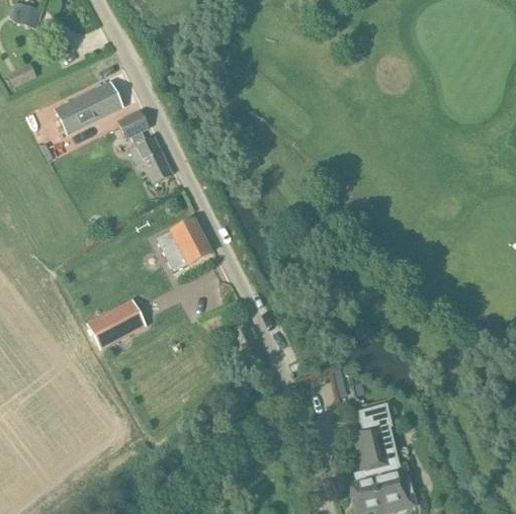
[(14,20),(37,27),(44,8),(20,1),(14,20)]
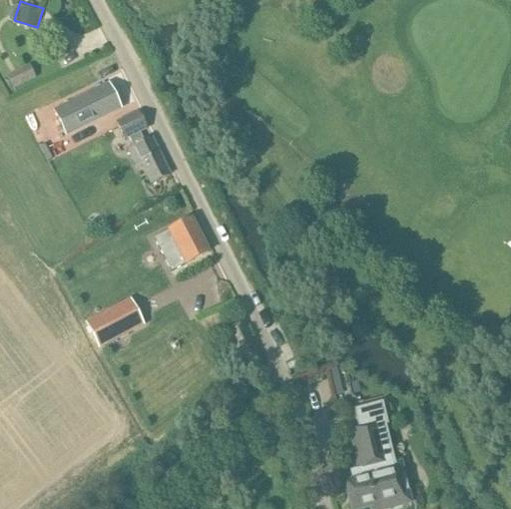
[(14,86),(30,77),(24,66),(8,74),(14,86)]
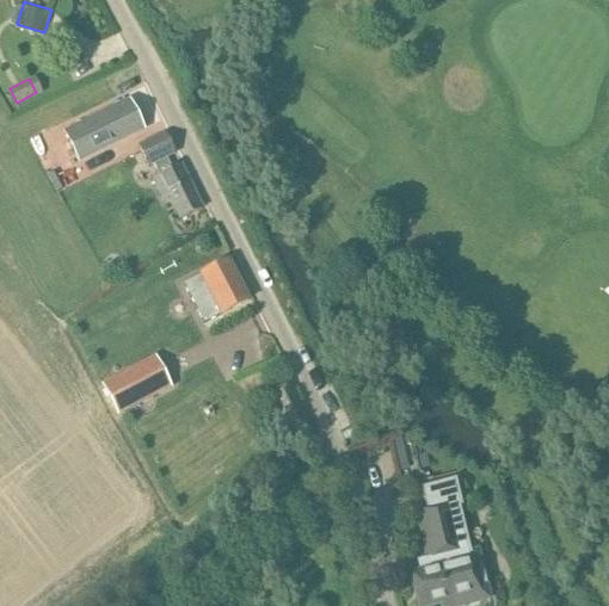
[(131,94),(65,128),(80,160),(148,127),(131,94)]
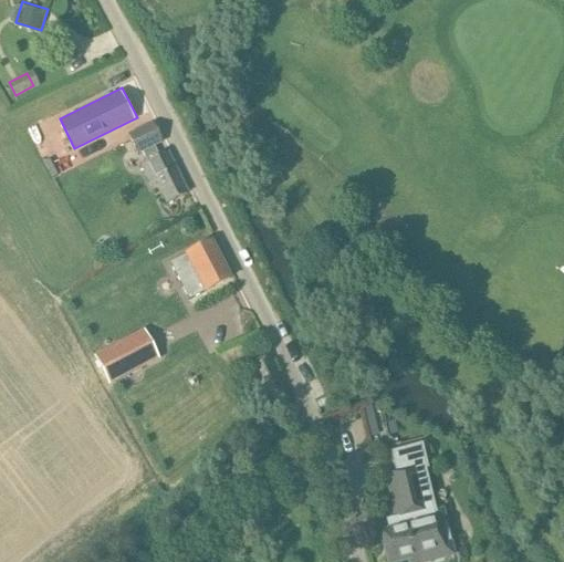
[(33,128),(50,154),(70,141),(52,115),(33,128)]
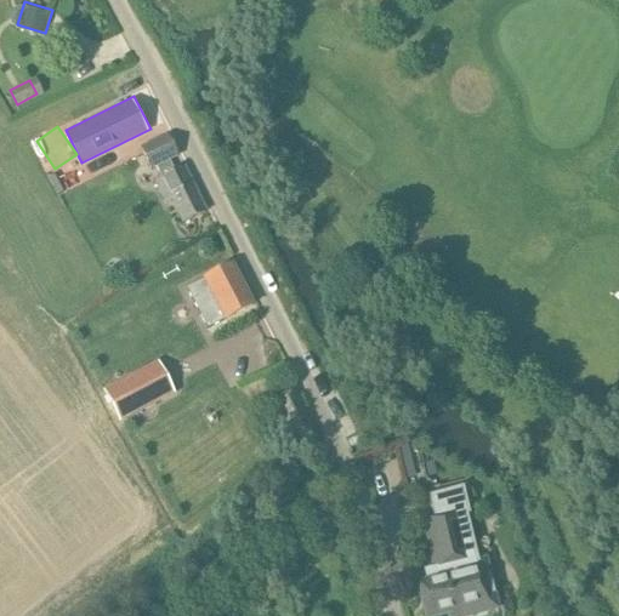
[(169,132),(147,143),(142,146),(152,166),(158,163),(164,174),(157,177),(168,198),(175,194),(186,218),(206,207),(185,163),(176,167),(171,157),(179,152),(169,132)]
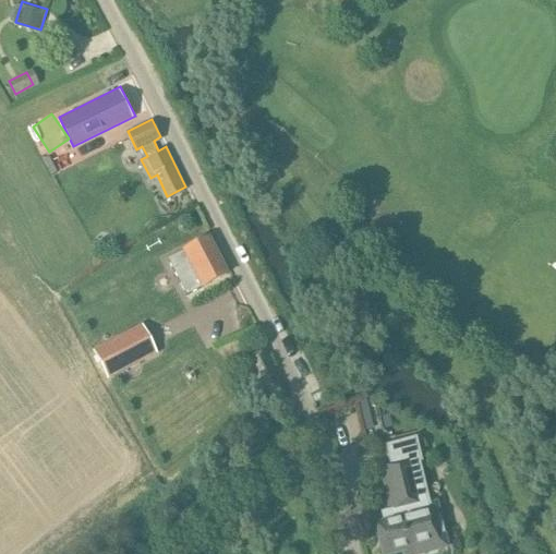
[(192,208),(172,218),(181,235),(201,224),(192,208)]
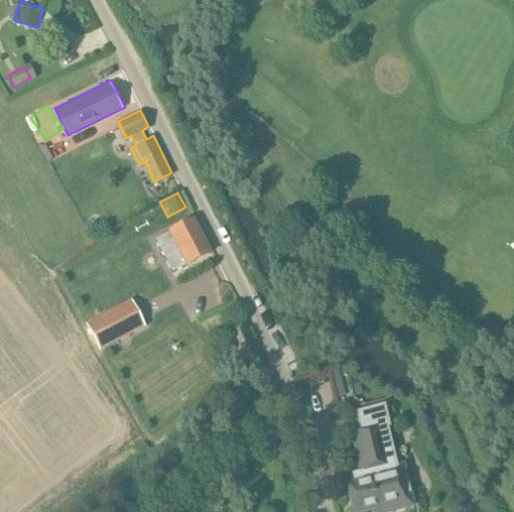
[(176,226),(156,237),(165,253),(173,270),(194,259),(212,250),(194,217),(191,219),(176,226)]
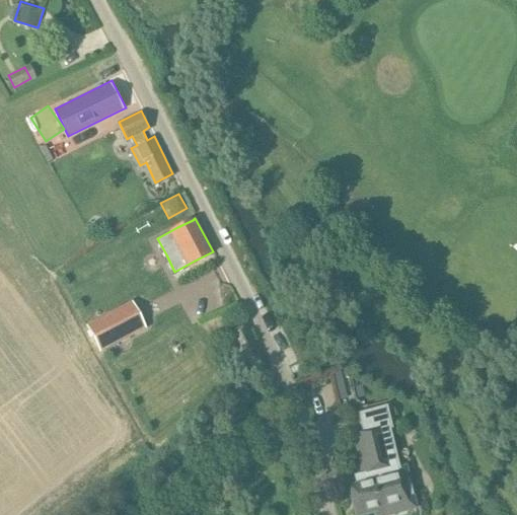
[(144,283),(146,279),(143,273),(138,272),(133,274),(130,279),(131,284),(138,287),(144,283)]
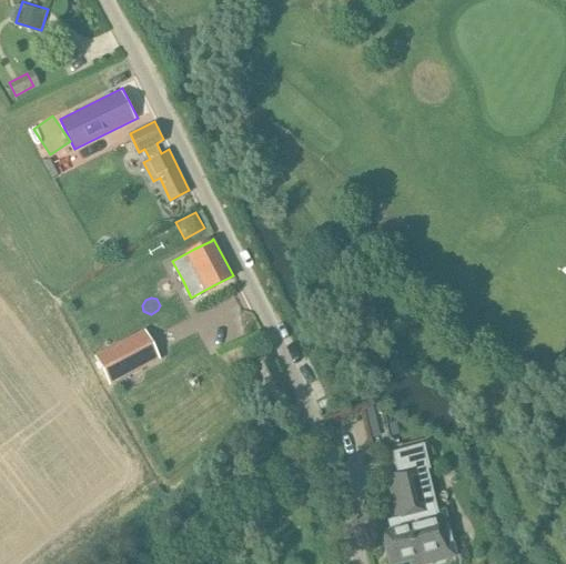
[(145,326),(97,353),(112,383),(162,356),(145,326)]
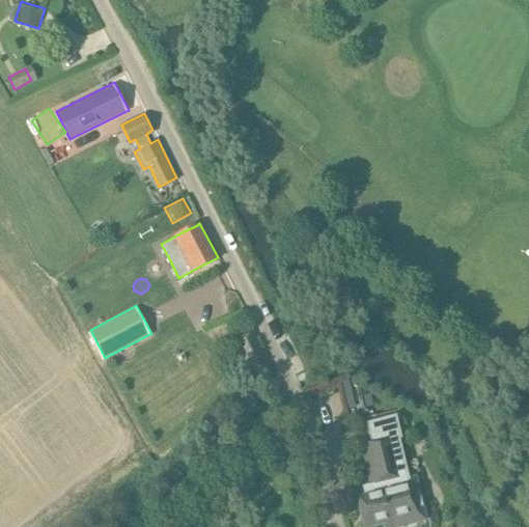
[(228,432),(246,418),(240,411),(222,423),(228,432)]
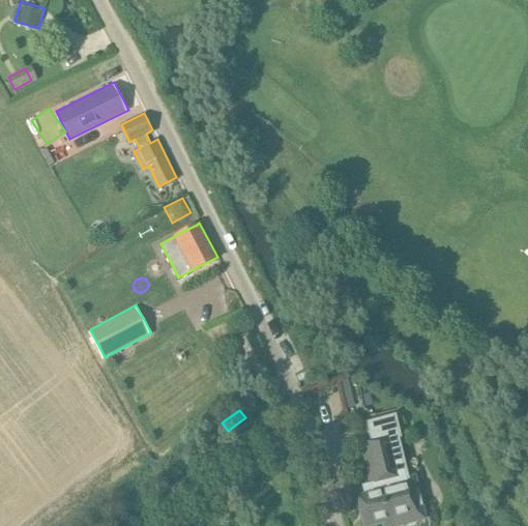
[(364,491),(355,493),(363,525),(368,525),(384,522),(427,510),(416,472),(410,474),(401,436),(403,436),(397,412),(368,419),(372,437),(360,439),(372,480),(362,483),(364,491)]
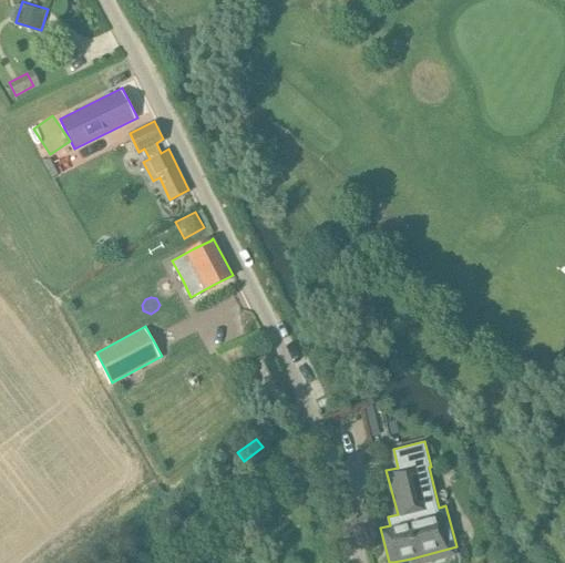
[(224,478),(213,485),(223,501),(234,493),(224,478)]
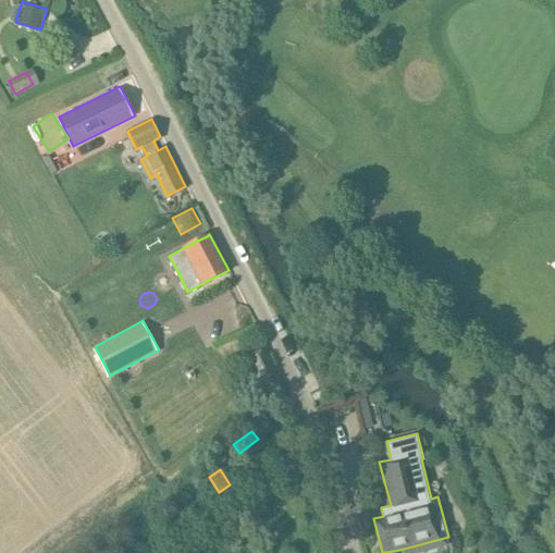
[(205,523),(213,517),(207,506),(198,511),(205,523)]
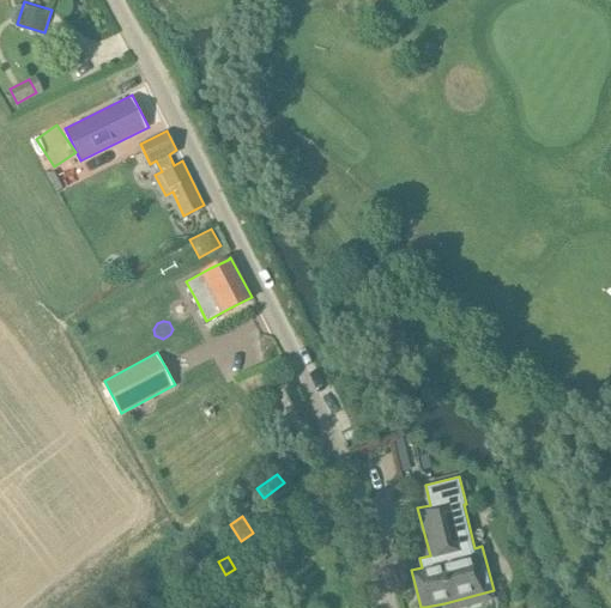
[(268,576),(274,583),(291,570),(285,561),(268,576)]
